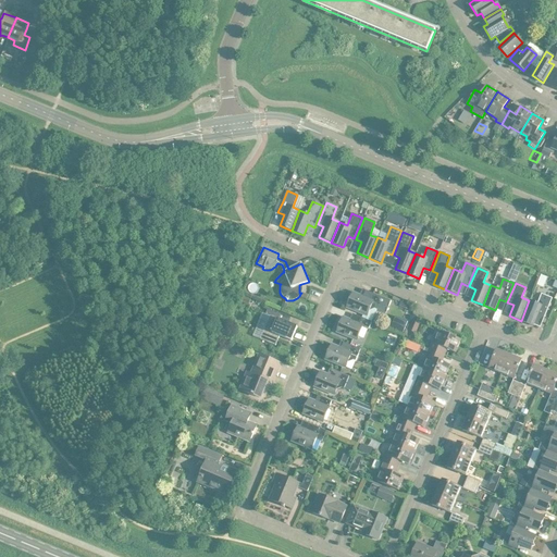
[(349,300),(346,307),(355,310),(356,312),(357,311),(363,314),(362,318),(371,322),(376,309),(385,313),(391,301),(381,297),(372,294),(370,300),(364,298),(362,297),(360,298),(359,296),(353,293),(351,295),(348,296),(349,300)]
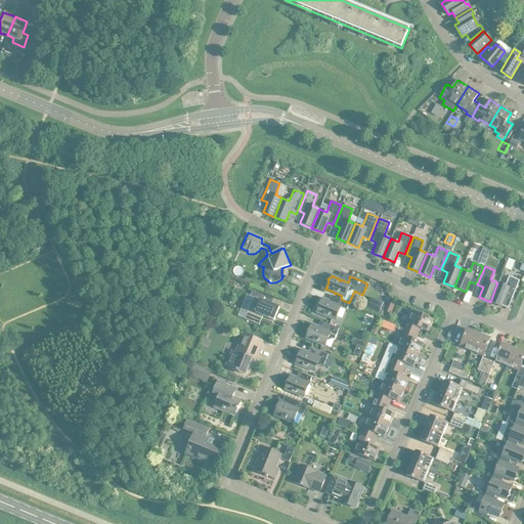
[(497,282),(490,302),(501,306),(506,296),(512,299),(519,280),(509,276),(505,286),(497,282)]
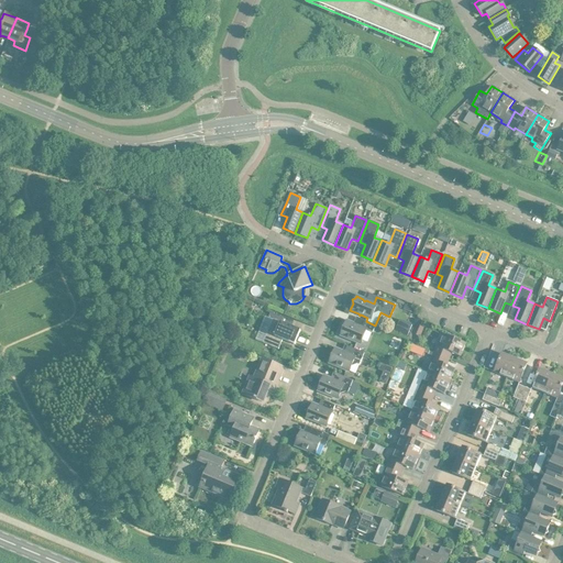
[(267,331),(263,343),(278,350),(282,340),(295,344),(300,331),(280,322),(283,317),(271,311),(268,318),(273,319),(267,331)]
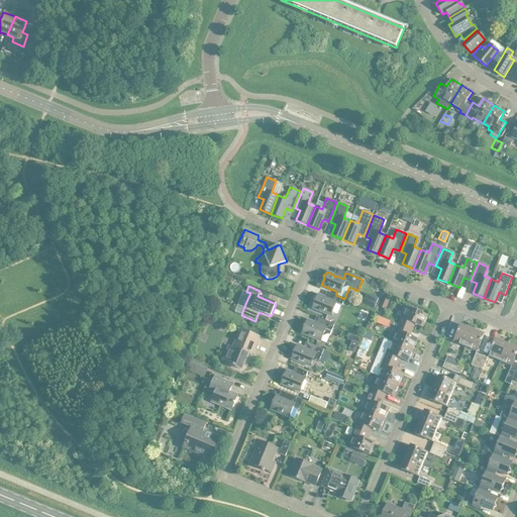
[(315,301),(312,308),(320,311),(321,312),(322,312),(331,315),(336,302),(342,305),(344,299),(336,295),(333,301),(329,299),(329,300),(327,299),(325,299),(324,297),(317,295),(317,297),(313,298),(315,301)]
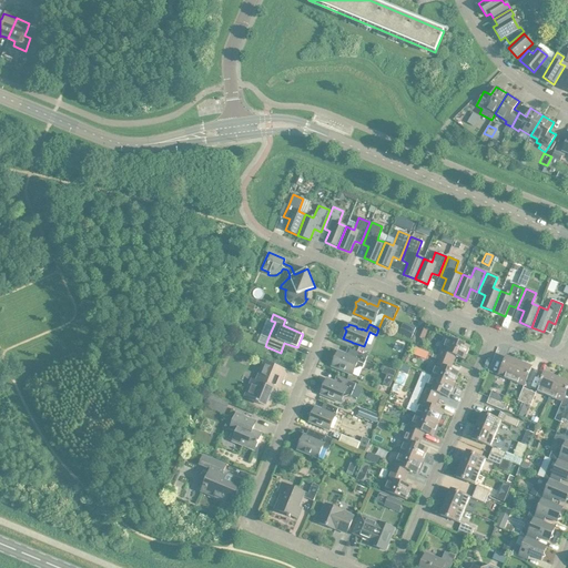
[(426,328),(419,326),(415,336),(422,340),(426,328)]
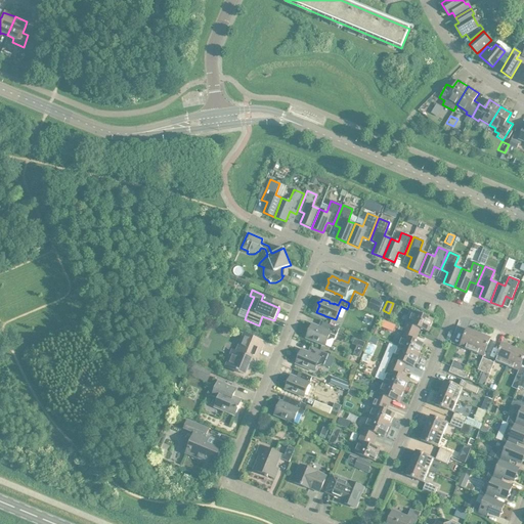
[(406,322),(403,329),(418,335),(420,329),(428,332),(433,319),(424,316),(425,314),(419,312),(418,313),(412,311),(408,323),(406,322)]
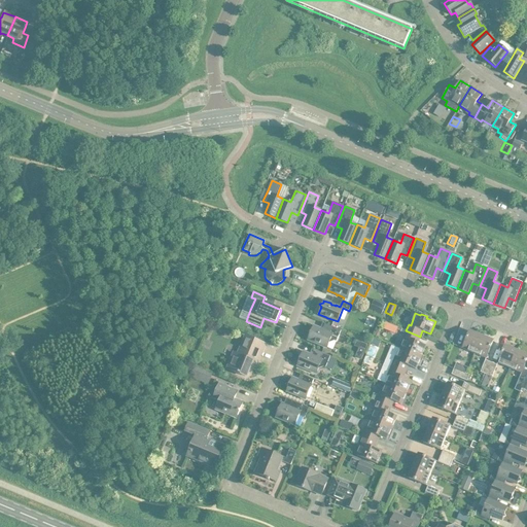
[(310,332),(308,340),(315,343),(316,345),(318,344),(326,348),(332,350),(336,342),(341,330),(331,326),(329,334),(324,331),(322,330),(320,331),(320,329),(319,328),(313,326),(312,328),(309,329),(310,332)]
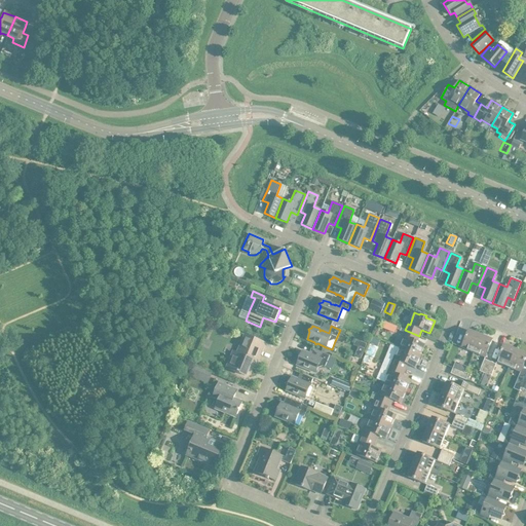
[(398,341),(404,333),(399,329),(392,338),(398,341)]
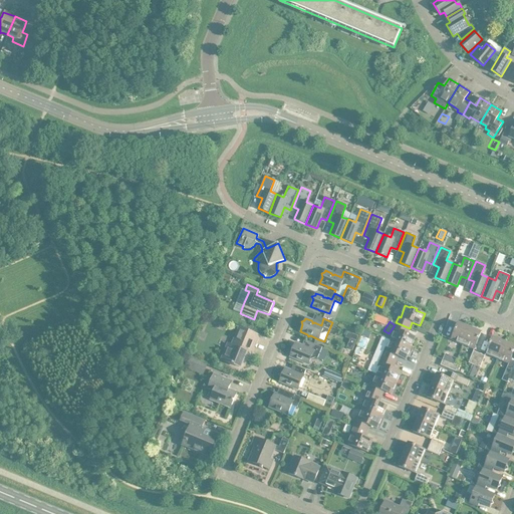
[(396,329),(394,332),(391,340),(410,348),(415,337),(407,333),(410,328),(396,322),(393,328),(396,329)]
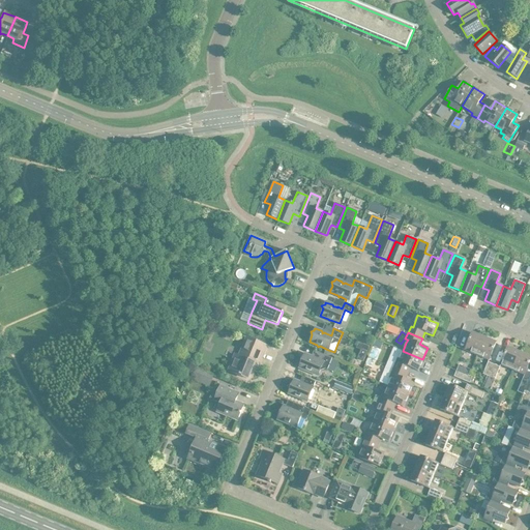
[(476,355),(483,337),(472,332),(465,350),(476,355)]
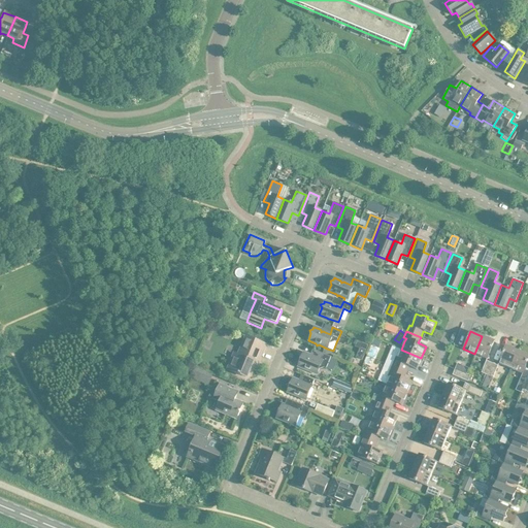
[(257,365),(263,350),(265,344),(245,336),(238,354),(234,352),(228,368),(229,370),(245,377),(248,376),(251,368),(252,369),(254,365),(255,365),(257,365)]
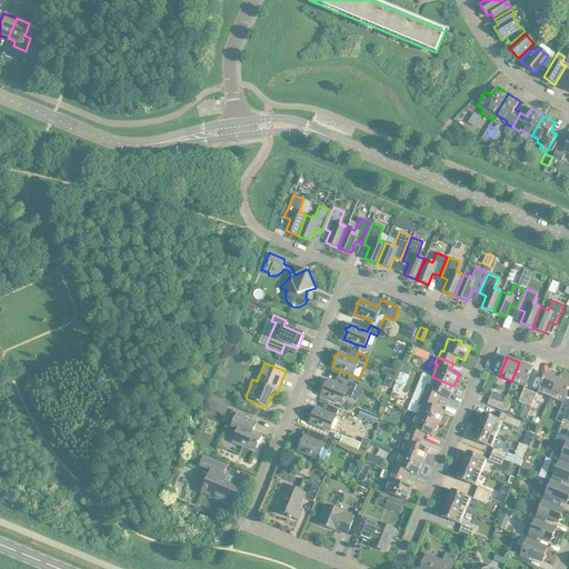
[(519,362),(511,381),(525,387),(532,368),(519,362)]
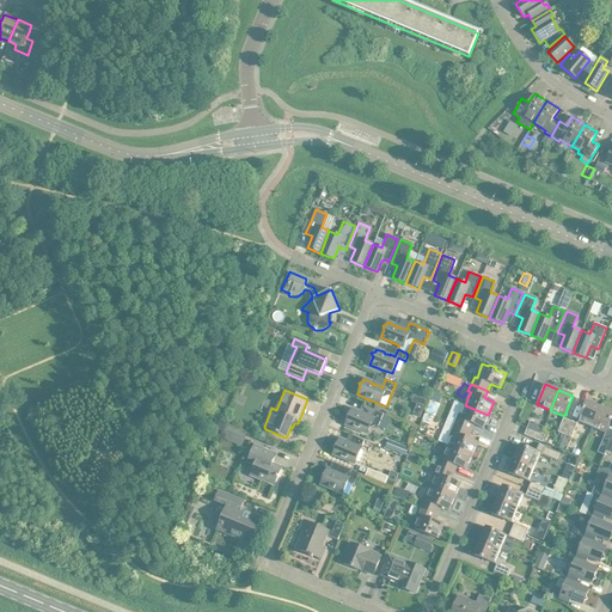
[(433,392),(430,401),(439,403),(441,396),(433,392)]
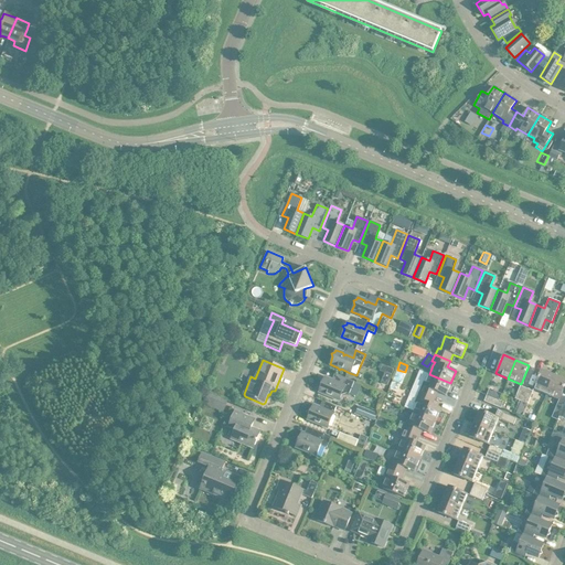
[(382,364),(380,371),(384,373),(380,383),(386,385),(394,369),(382,364)]
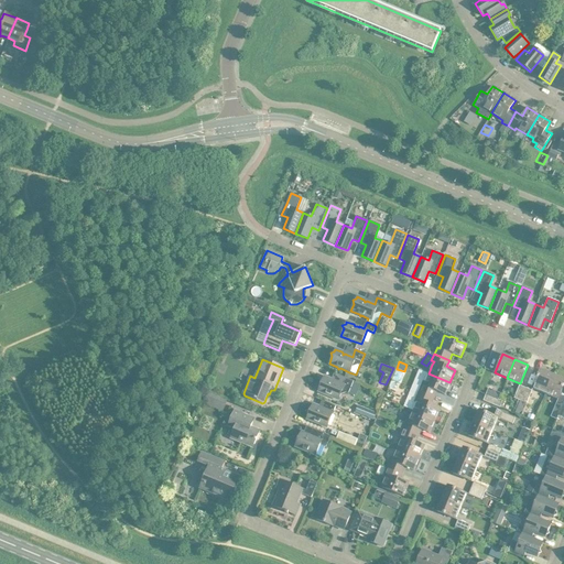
[(532,388),(545,393),(553,375),(540,369),(532,388)]
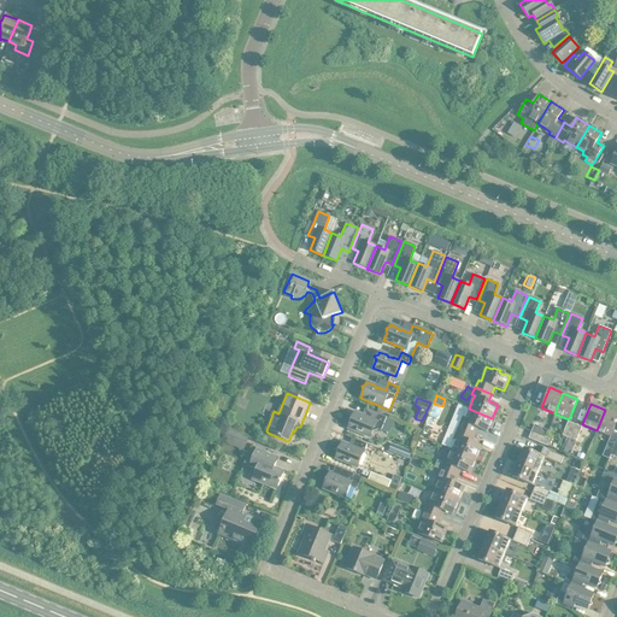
[(492,418),(469,409),(464,422),(460,421),(458,428),(472,434),(475,428),(487,433),(492,418)]
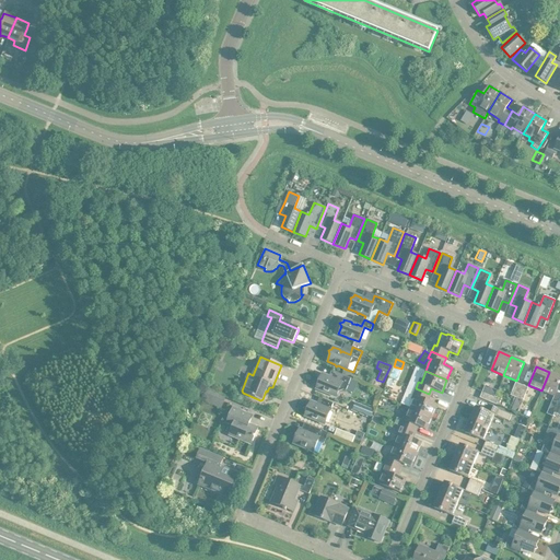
[(559,381),(559,376),(549,372),(541,391),(553,396),(559,381)]
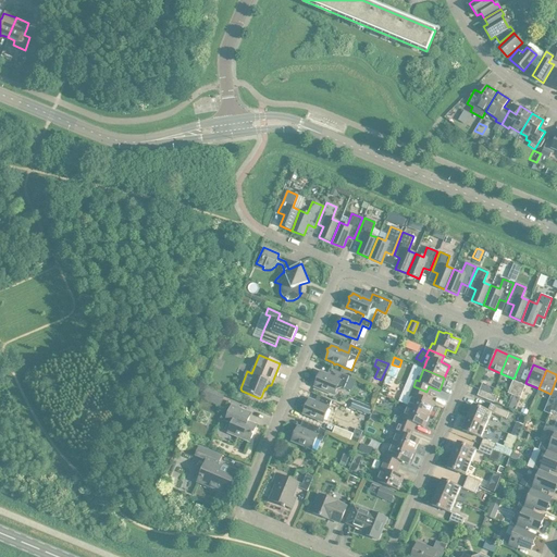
[(326,375),(320,372),(319,374),(316,375),(317,379),(313,386),(322,390),(323,392),(324,391),(334,395),(335,390),(342,387),(344,388),(348,376),(339,373),(337,380),(332,378),(330,376),(327,378),(326,375)]
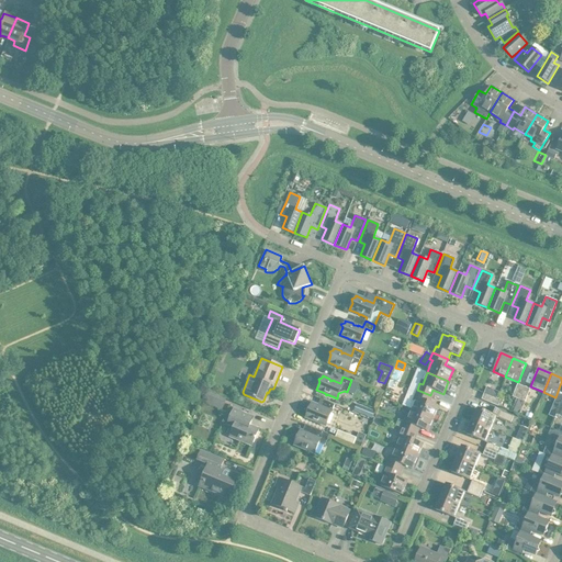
[(517,384),(512,396),(518,400),(524,386),(517,384)]
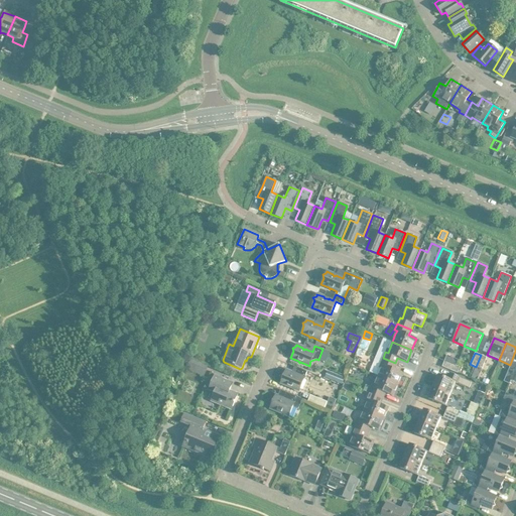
[(486,357),(481,355),(476,367),(481,369),(486,357)]
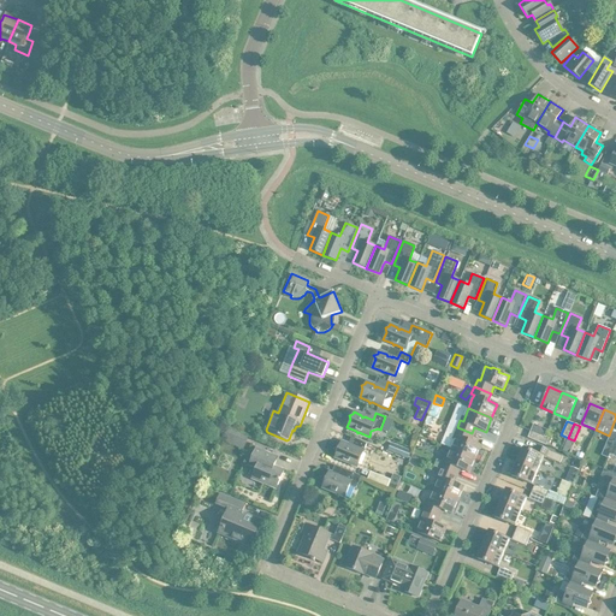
[(456,436),(451,449),(474,458),(480,445),(468,440),(472,433),(457,427),(454,436),(456,436)]
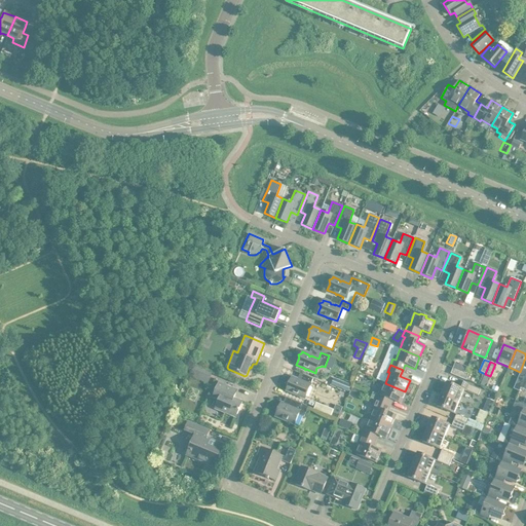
[(462,378),(464,373),(452,368),(450,374),(462,378)]
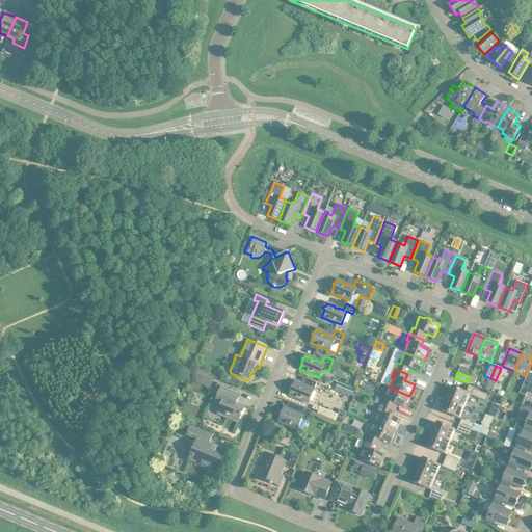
[(301,384),(294,381),(294,383),(290,384),(292,388),(289,395),(297,398),(297,400),(299,399),(308,403),(316,383),(304,378),(302,383),(301,384)]
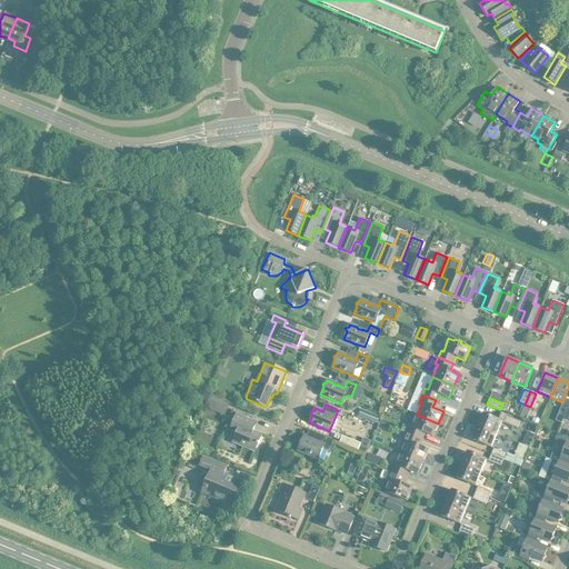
[(562,420),(568,407),(561,405),(555,420),(561,423),(562,420)]
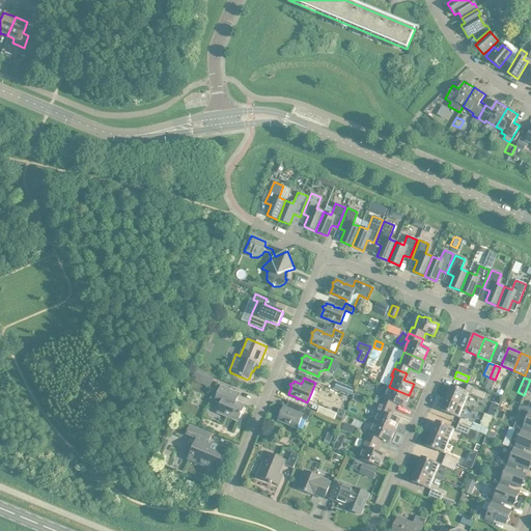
[(332,388),(344,393),(347,387),(335,382),(332,388)]
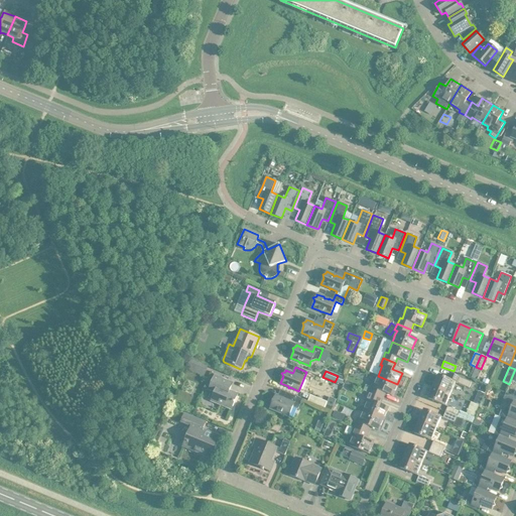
[(432,387),(449,394),(455,383),(457,384),(457,383),(469,388),(471,382),(448,373),(446,379),(437,375),(432,387)]
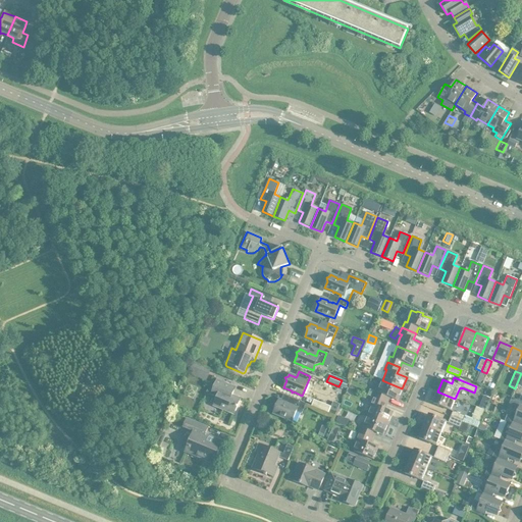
[(233,414),(241,398),(233,396),(237,388),(216,379),(210,395),(216,397),(213,406),(233,414)]
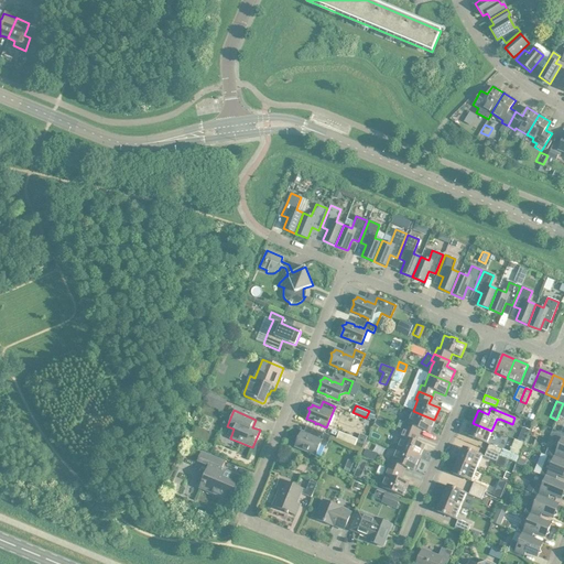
[(434,420),(413,411),(408,423),(405,423),(403,430),(415,435),(419,429),(430,433),(434,420)]
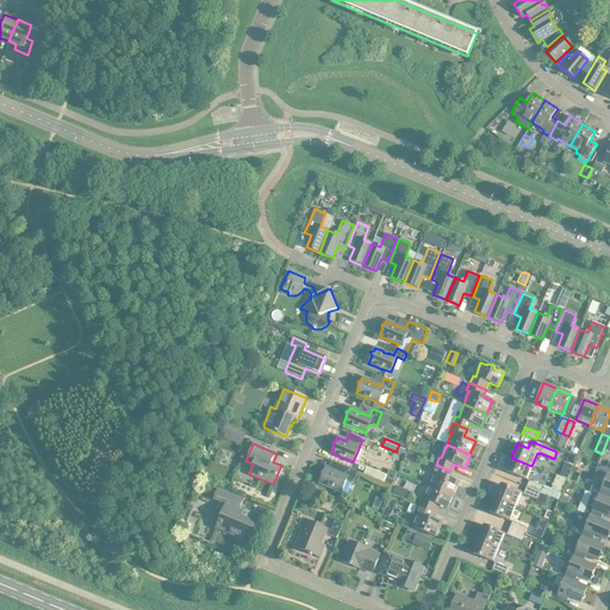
[(527,479),(531,466),(511,458),(506,471),(527,479)]
